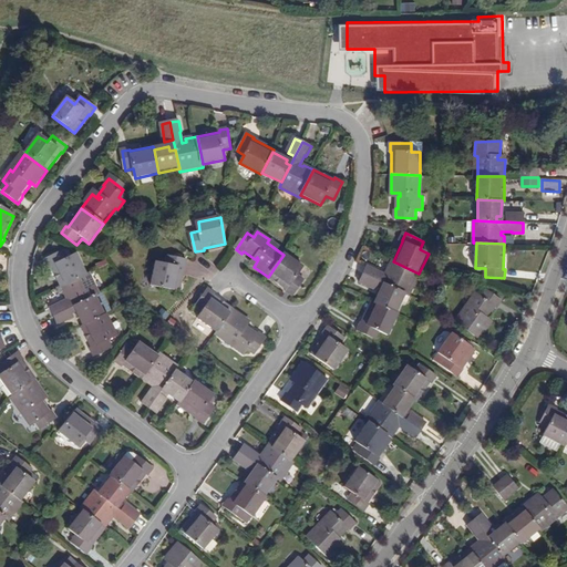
[(49,270),(50,269),(60,289),(85,277),(75,257),(65,260),(62,254),(44,263),(49,270)]
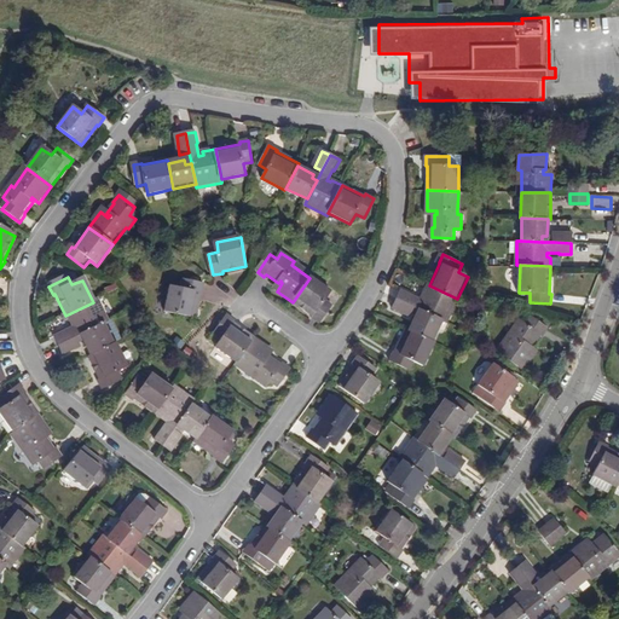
[(331,293),(310,278),(293,302),(314,317),(313,318),(320,323),(333,306),(325,301),(331,293)]
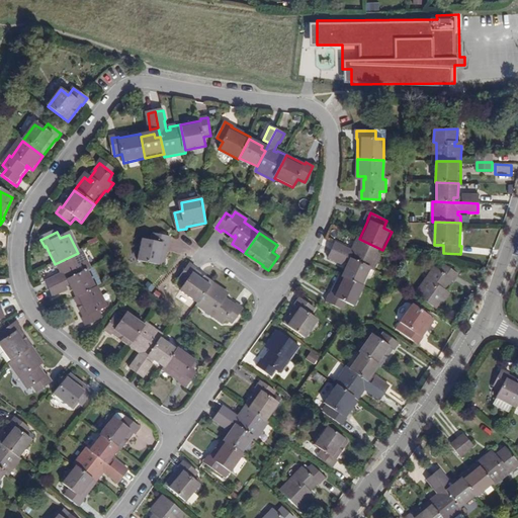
[(169,248),(171,240),(154,236),(152,244),(143,242),(139,263),(164,268),(168,248),(169,248)]
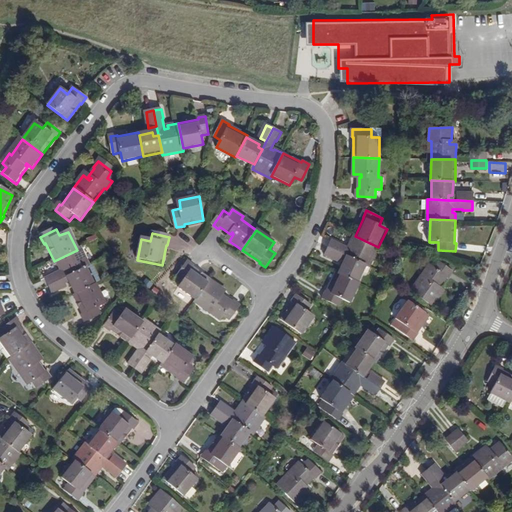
[(352,249),(334,240),(330,247),(344,254),(351,257),(367,265),(371,267),(380,248),(378,247),(355,236),(351,245),(353,246),(352,249)]
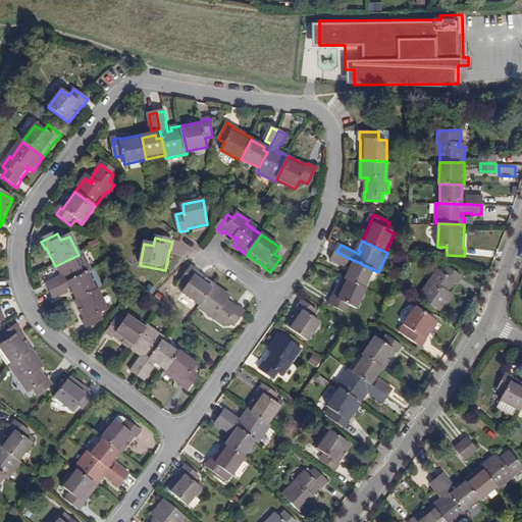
[(347,266),(351,259),(336,252),(333,260),(347,266)]
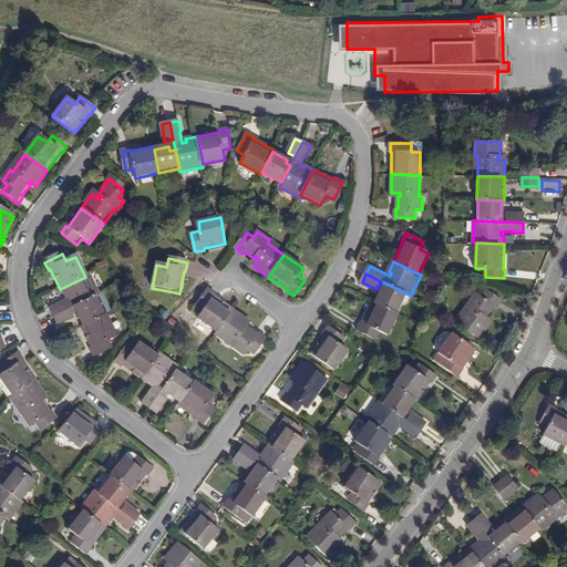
[(49,311),(53,319),(68,312),(78,307),(94,299),(100,296),(90,275),(85,277),(60,289),(65,299),(68,298),(70,301),(60,307),(59,306),(49,311)]
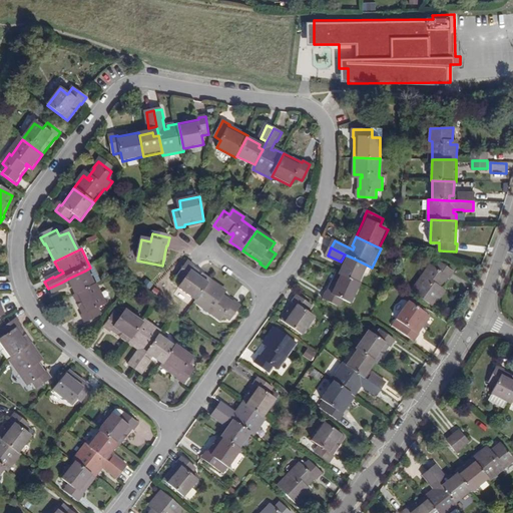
[(351,262),(346,260),(340,275),(360,284),(368,266),(352,258),(351,262)]
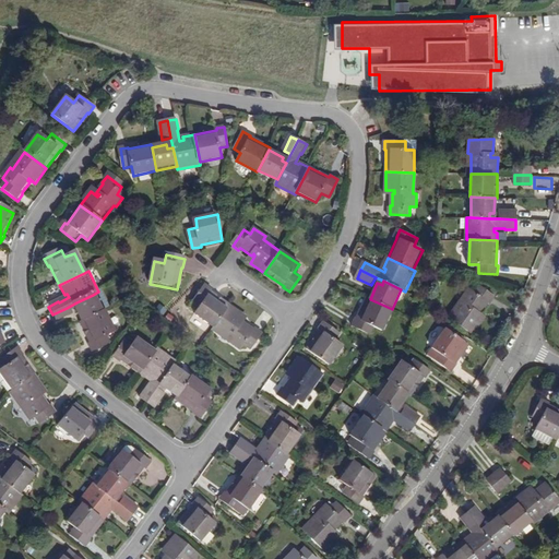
[(491,305),(497,298),(480,287),(476,293),(470,289),(461,301),(463,304),(451,320),(474,336),(485,321),(478,317),(480,313),(483,314),(490,304),(491,305)]
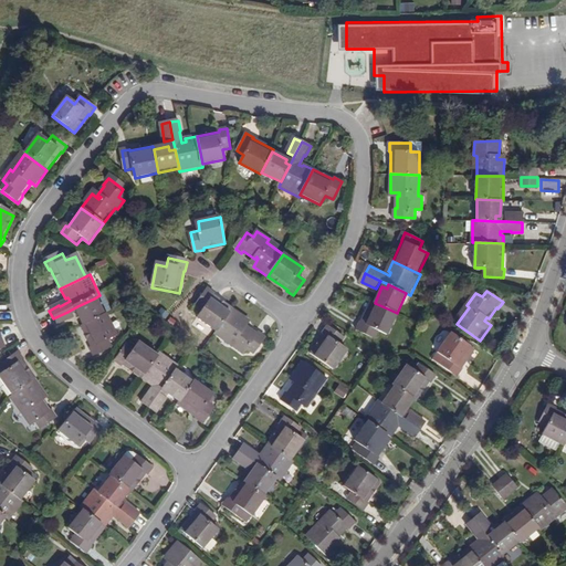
[(198,321),(217,335),(233,312),(213,299),(215,297),(208,293),(196,308),(202,314),(198,321)]
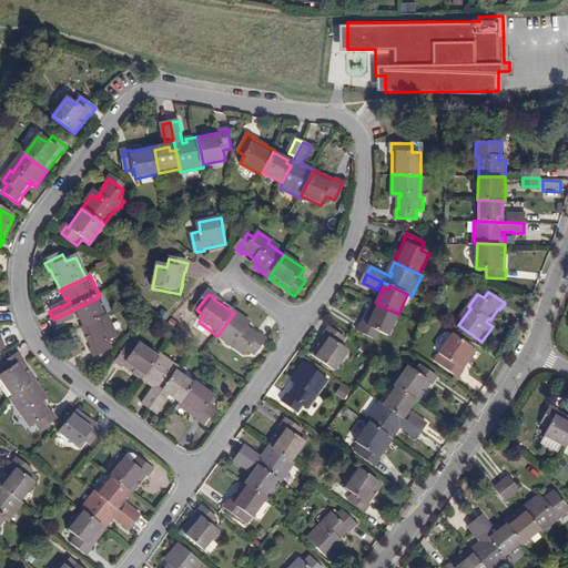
[(83,330),(104,318),(94,300),(78,307),(80,313),(75,315),(83,330)]
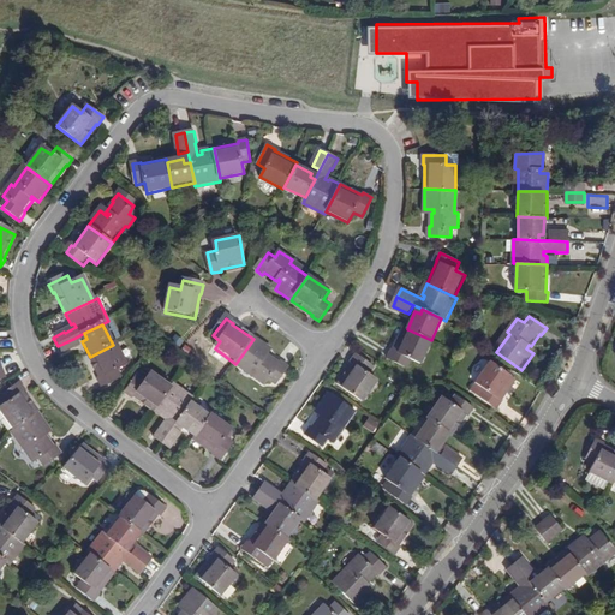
[(434,341),(431,340),(407,329),(406,328),(395,351),(394,351),(390,359),(408,369),(413,360),(423,365),(434,341)]
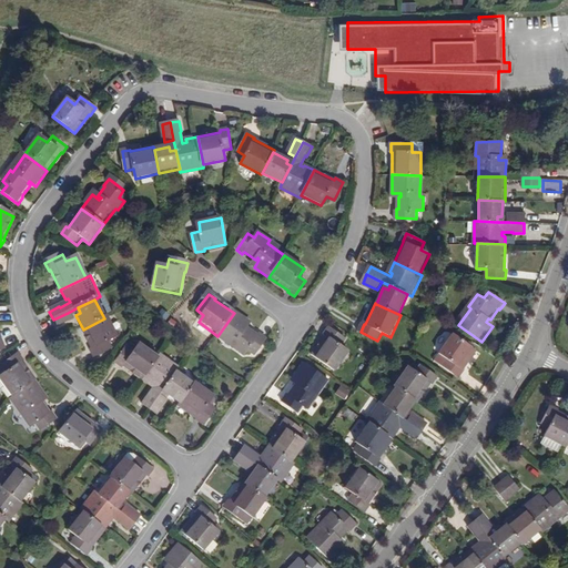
[(58,328),(72,321),(68,313),(53,320),(58,328)]
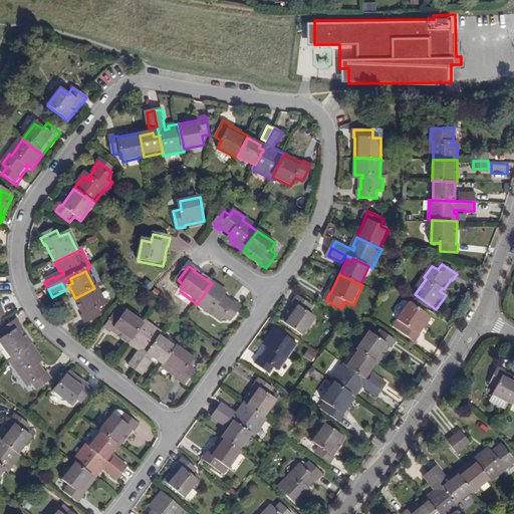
[(221,298),(225,292),(212,283),(197,304),(212,315),(211,317),(221,324),(225,319),(231,323),(241,308),(235,304),(234,306),(225,299),(223,300),(221,298)]
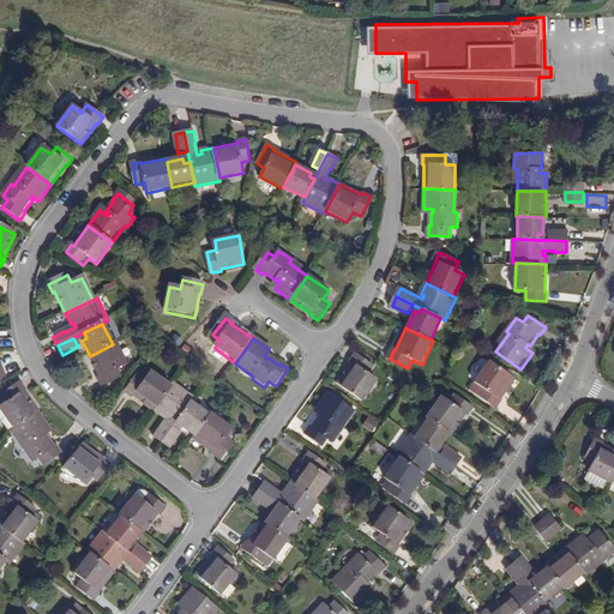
[(127,367),(115,343),(113,344),(90,356),(88,356),(100,380),(98,380),(103,389),(121,379),(118,372),(127,367)]
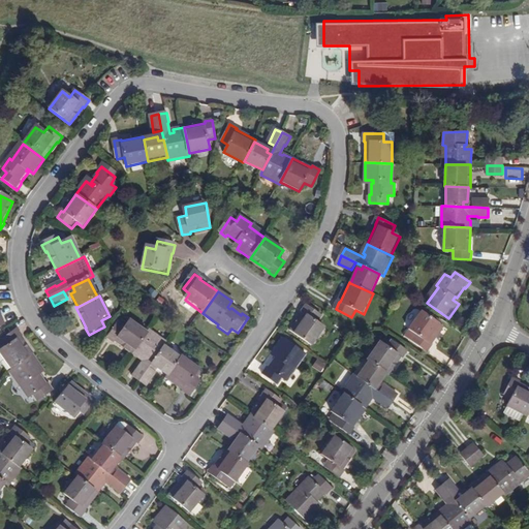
[(319,325),(323,318),(309,309),(304,315),(305,316),(291,334),(312,348),(325,331),(319,325)]
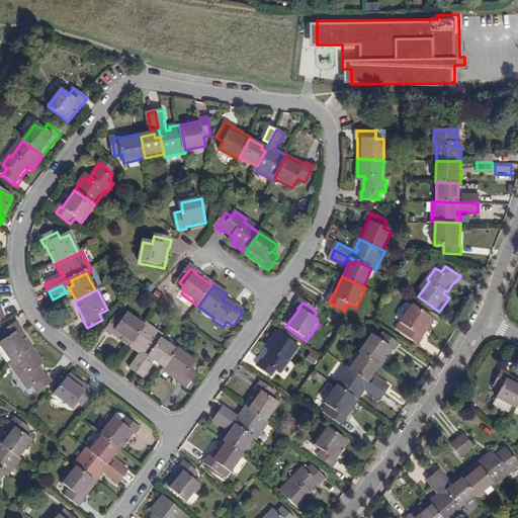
[(422,337),(434,320),(413,305),(401,323),(408,328),(404,334),(419,344),(423,338),(422,337)]
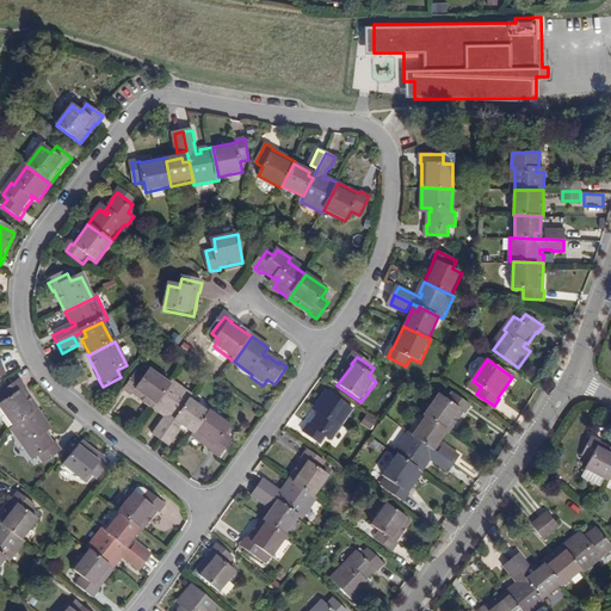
[(134,397),(154,411),(171,387),(150,372),(144,381),(137,376),(125,393),(133,399),(134,397)]
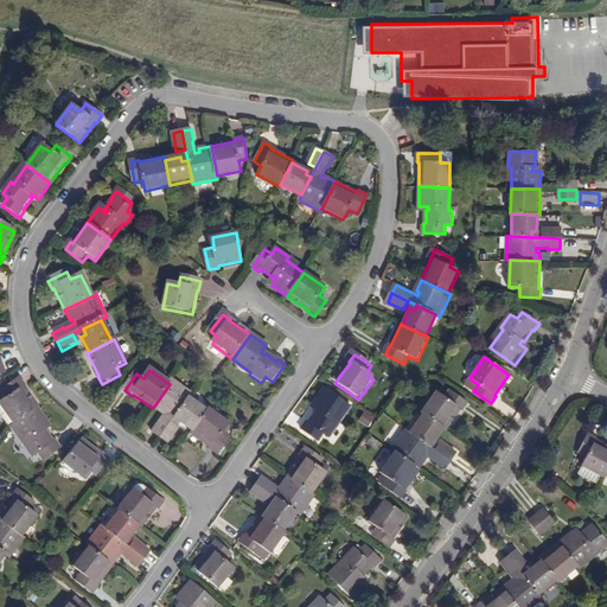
[(17,427),(19,425),(40,408),(26,389),(27,388),(23,381),(5,394),(10,401),(2,407),(17,427)]
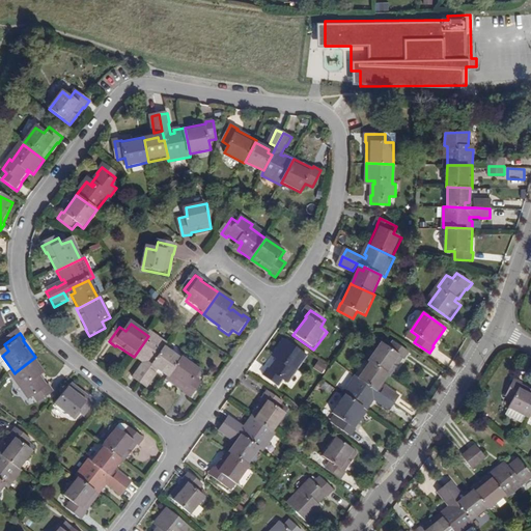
[(149,371),(154,365),(165,350),(167,345),(150,334),(148,336),(134,357),(141,362),(143,360),(147,362),(141,370),(139,369),(133,379),(140,384),(149,371)]
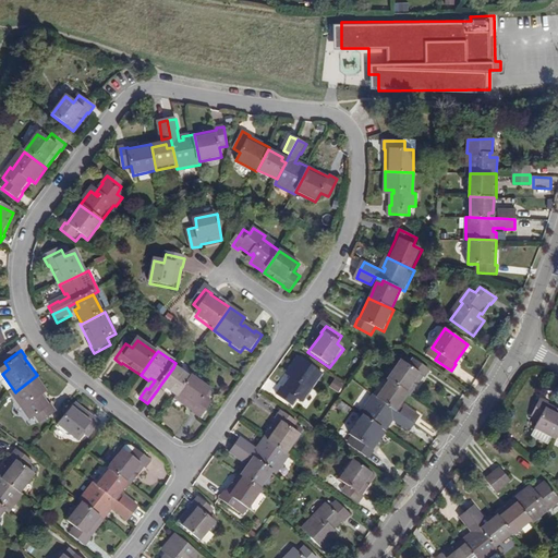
[(310,395),(324,376),(301,360),(291,374),(298,379),(298,380),(295,381),(294,380),(287,390),(286,390),(280,398),(295,409),(300,403),(305,407),(312,397),(310,395)]
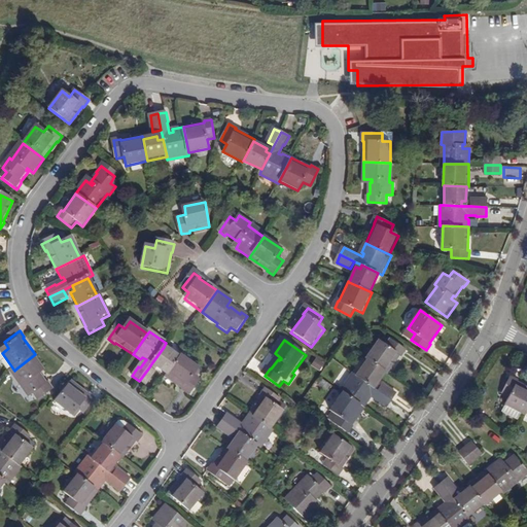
[(380,342),(366,359),(369,360),(385,373),(388,375),(400,357),(402,358),(407,352),(391,341),(387,347),(380,342)]
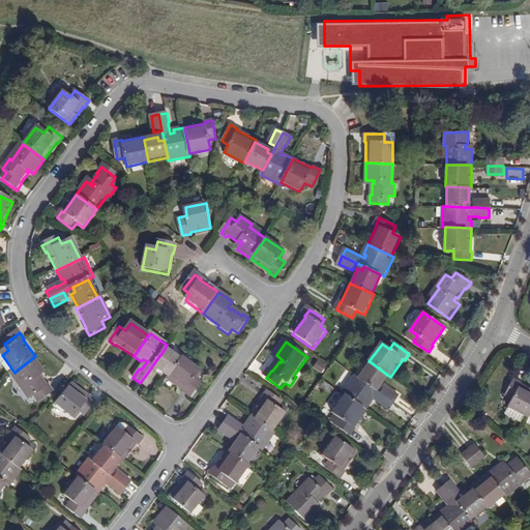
[(157,367),(156,370),(169,378),(181,360),(165,349),(153,364),(157,367)]
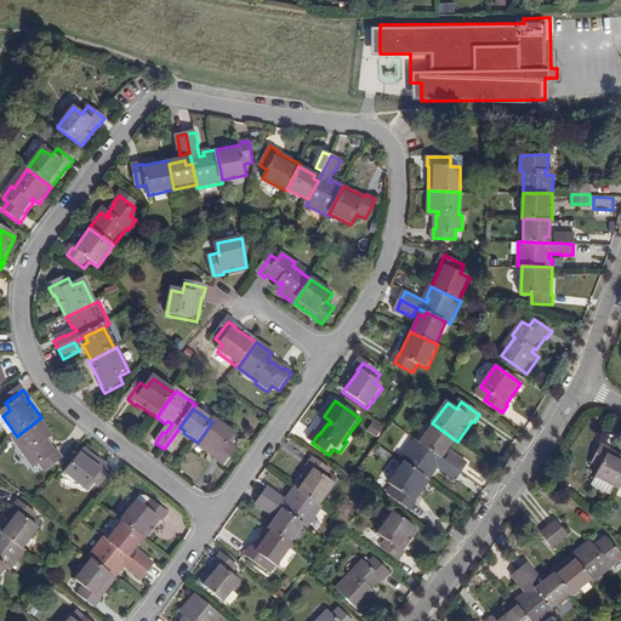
[(47,439),(53,433),(41,417),(20,434),(17,437),(32,455),(29,456),(39,469),(46,465),(52,472),(68,459),(63,451),(62,453),(51,439),(49,442),(47,439)]
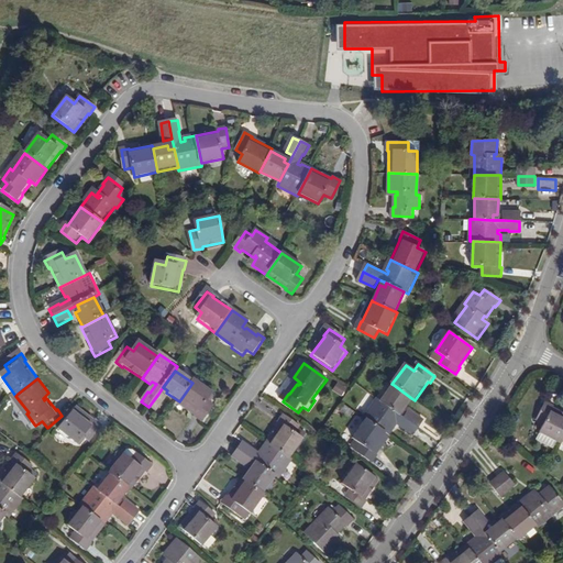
[(194,382),(192,383),(179,401),(177,404),(196,417),(196,419),(202,423),(214,408),(207,403),(212,395),(194,382)]
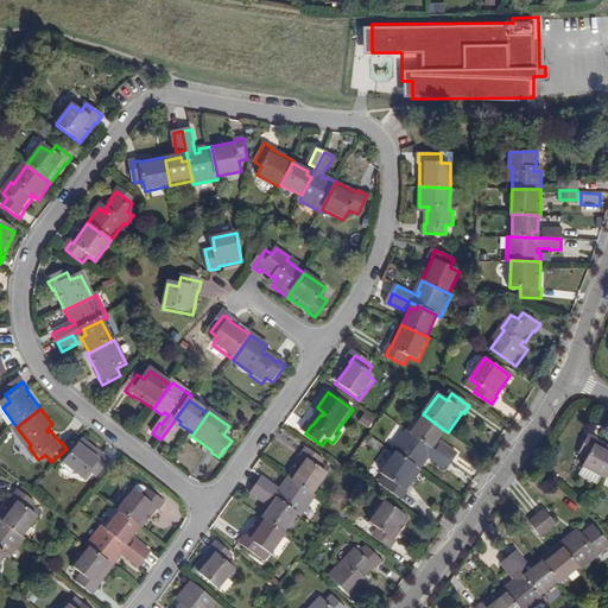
[(365,412),(360,423),(371,428),(375,418),(365,412)]
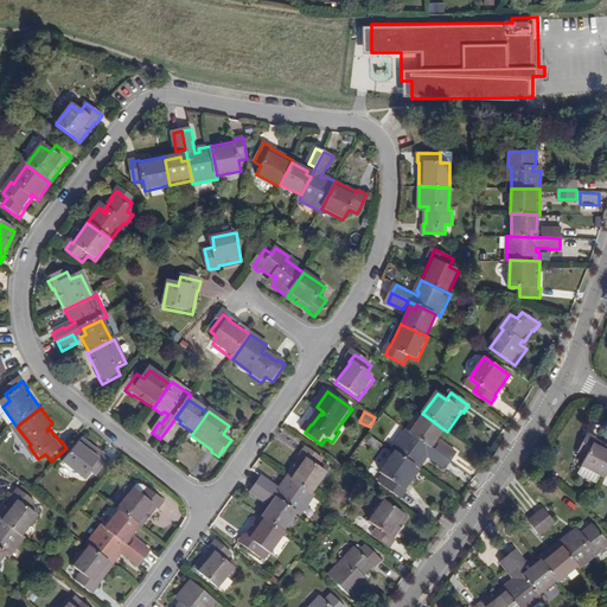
[(433,446),(443,429),(425,415),(411,434),(427,446),(429,443),(433,446)]
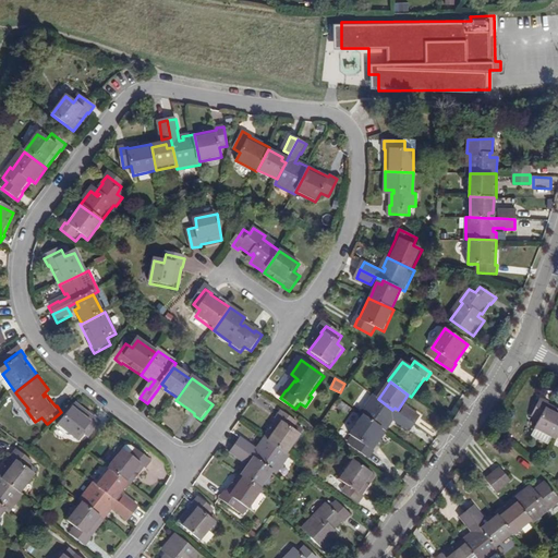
[(154,409),(164,395),(157,390),(147,403),(154,409)]
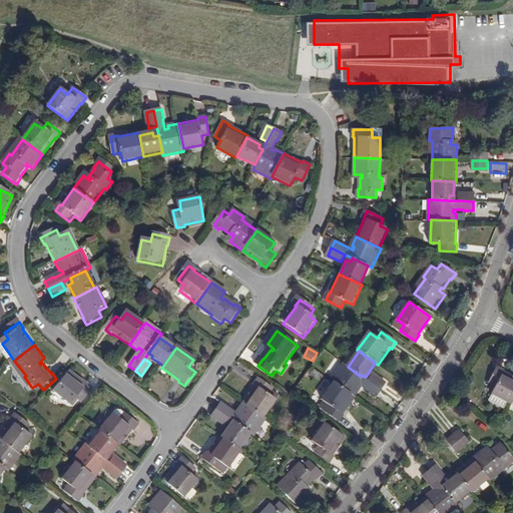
[(367,393),(376,400),(381,392),(369,383),(361,377),(348,367),(346,365),(333,382),(335,383),(355,398),(360,391),(359,390),(361,387),(367,392),(367,393)]
